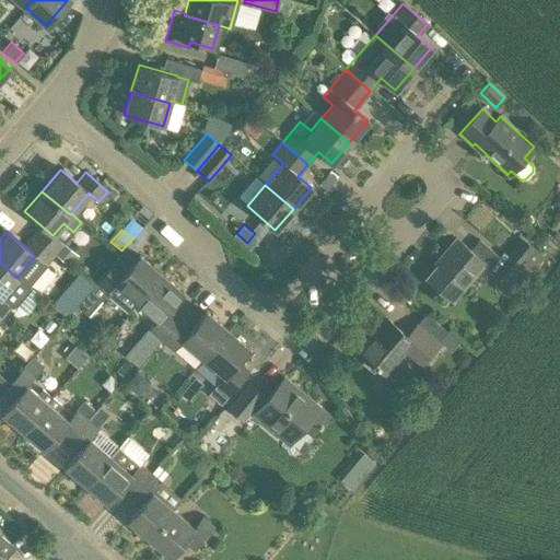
[(497,252),(478,236),(470,246),(488,261),(497,252)]
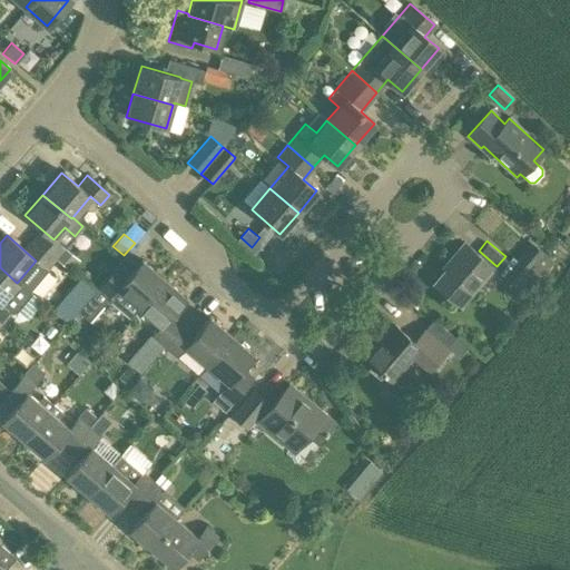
[(460,306),(492,267),(463,243),(448,261),(450,263),(433,284),(460,306)]
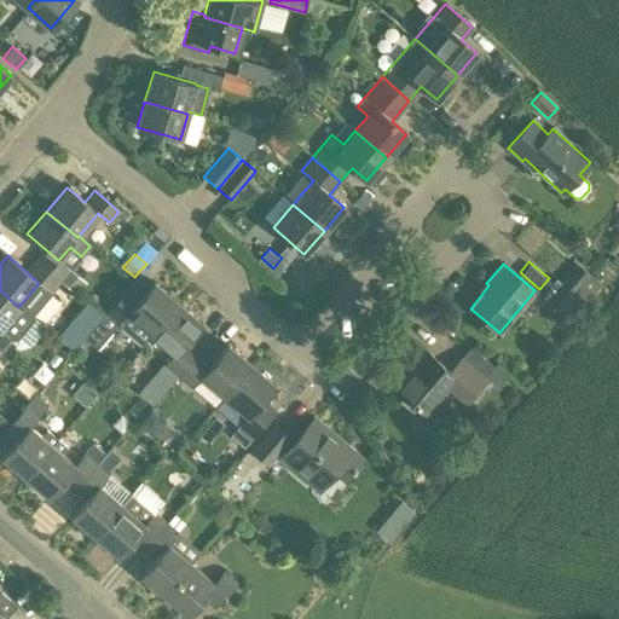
[(583,305),(601,284),(577,264),(559,283),(583,305)]
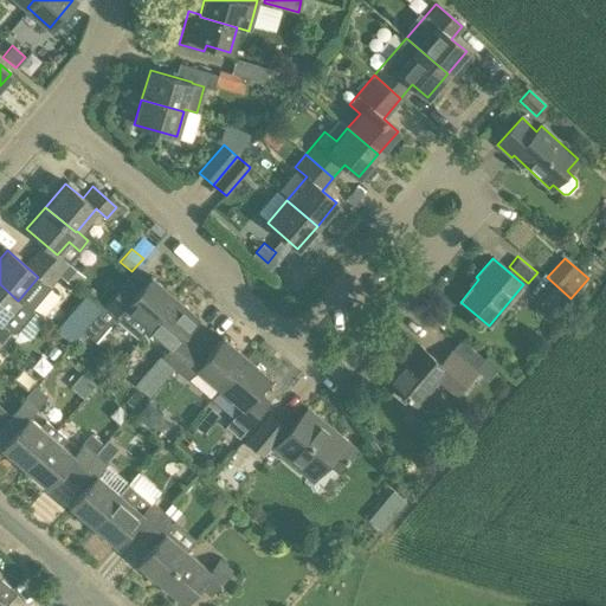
[(137,339),(147,327),(173,296),(150,277),(124,308),(116,318),(102,307),(83,330),(95,341),(114,318),(137,339)]
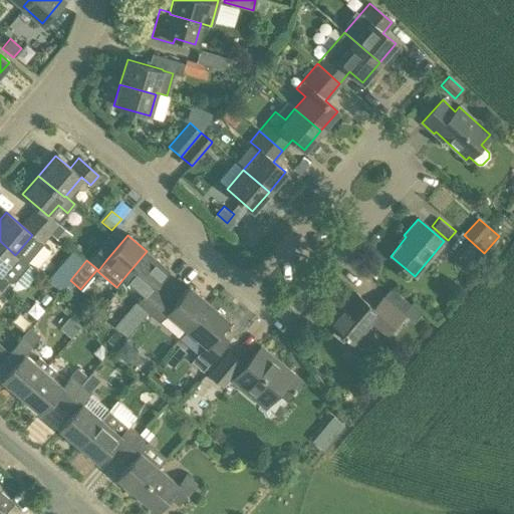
[(28,264),(16,254),(15,255),(0,241),(0,289),(2,291),(10,281),(15,280),(28,264)]
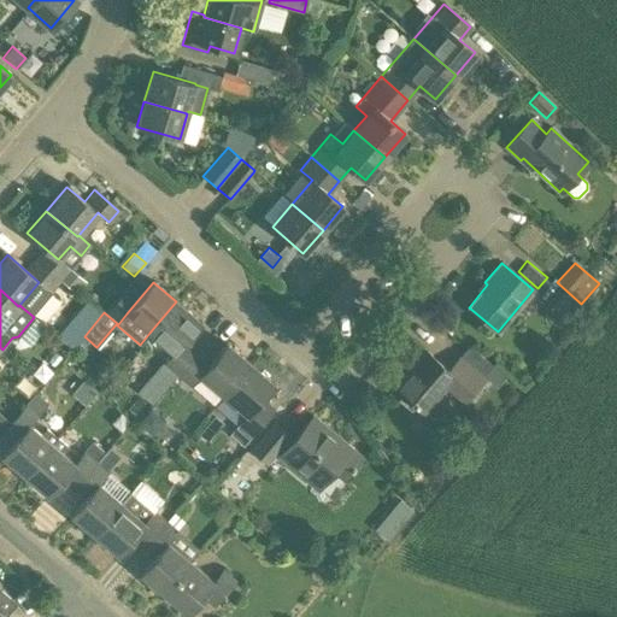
[(176,301),(150,333),(174,353),(200,322),(176,301)]
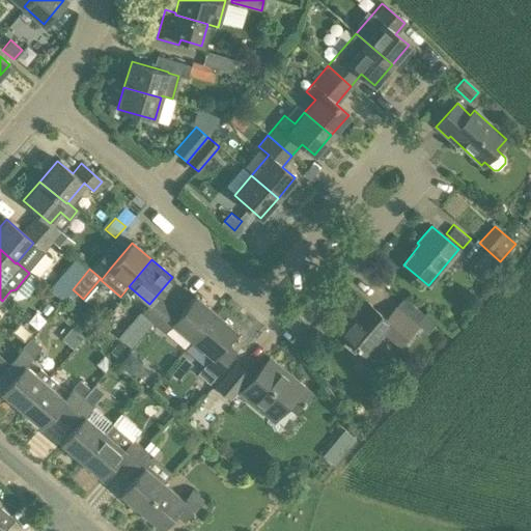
[(70,292),(56,281),(50,289),(63,300),(70,292)]
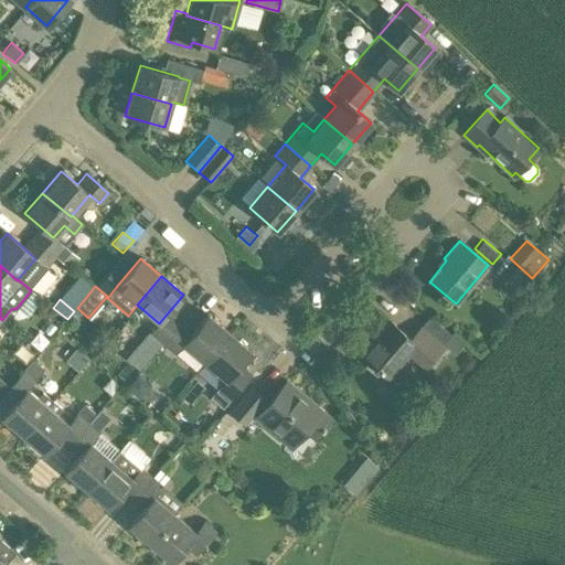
[(204,361),(228,333),(208,315),(183,343),(204,361)]
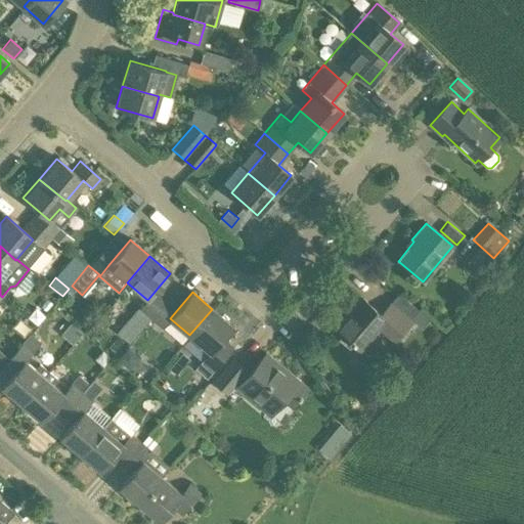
[(359,350),(386,319),(362,299),(336,330),(359,350)]
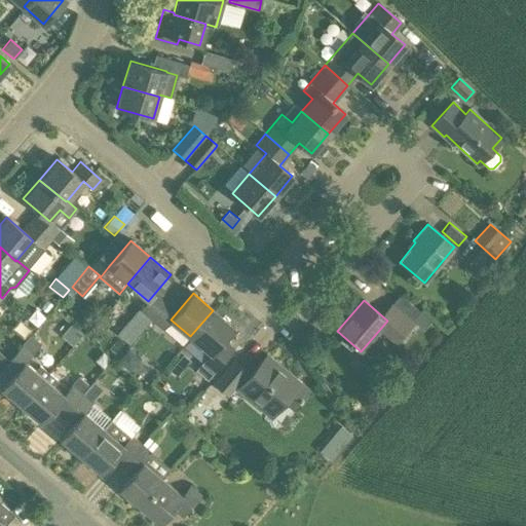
[(150,320),(138,309),(116,334),(128,345),(150,320)]
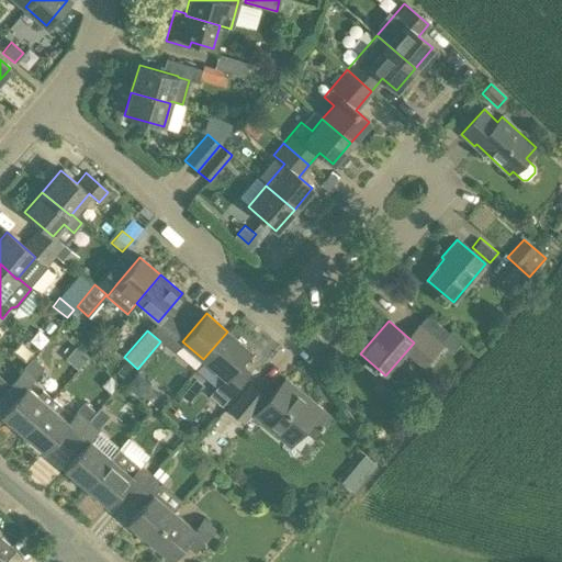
[(227,332),(203,359),(224,378),(248,349),(227,332)]
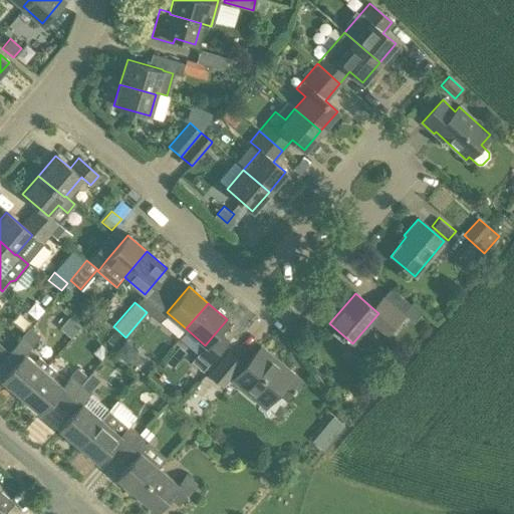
[(19,396),(46,364),(38,356),(33,362),(23,353),(30,345),(39,335),(29,327),(21,337),(11,349),(4,356),(14,364),(1,380),(19,396)]
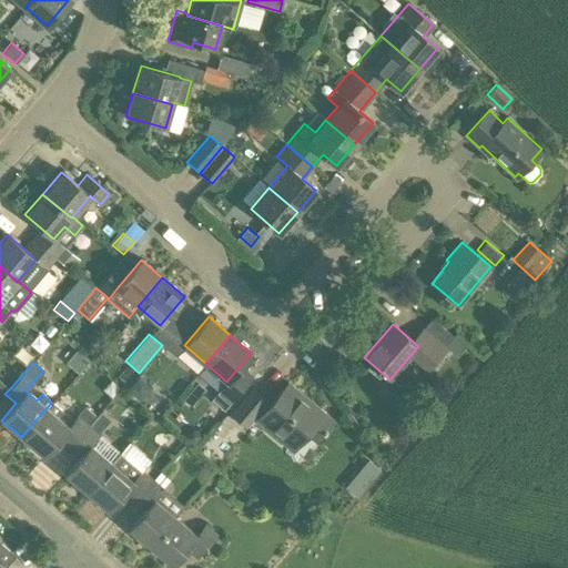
[(315,439),(332,421),(287,383),(257,419),(293,449),(307,433),(315,439)]
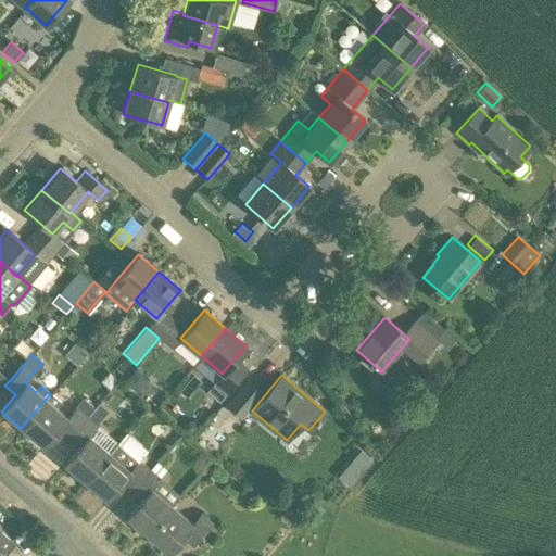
[(240,418),(262,393),(247,380),(225,405),(240,418)]
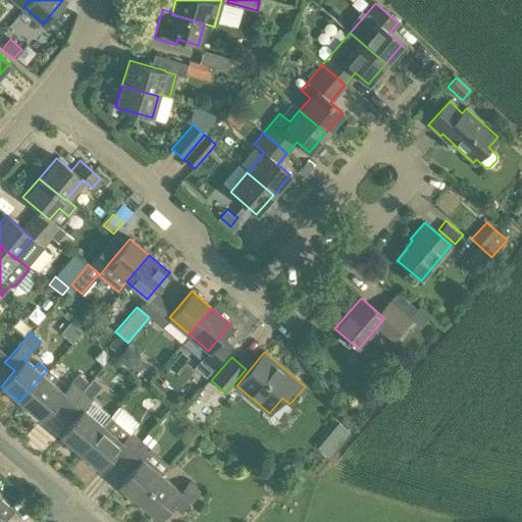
[(47,370),(19,402),(41,419),(63,393),(53,383),(57,378),(49,371),(47,370)]
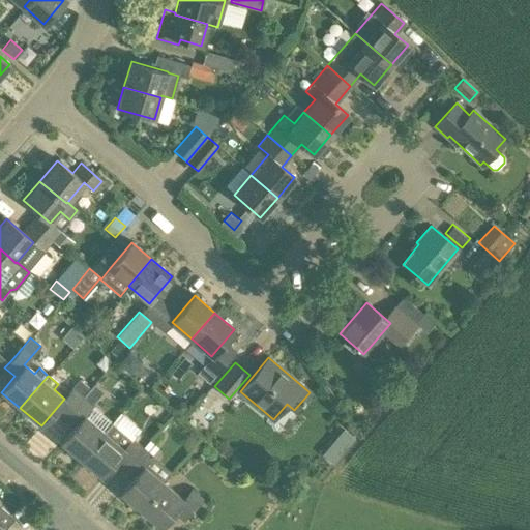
[(84,393),(94,401),(104,388),(93,380),(84,393)]
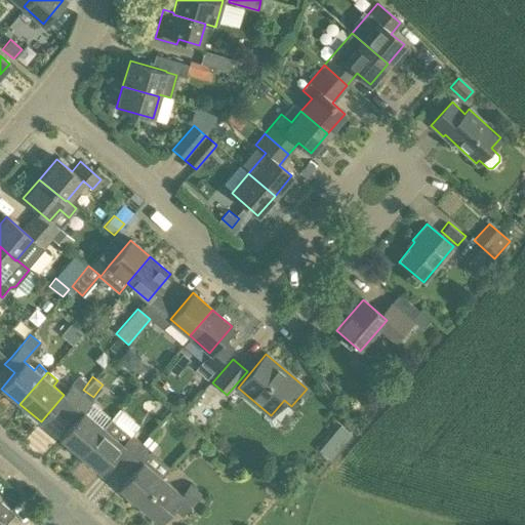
[(129,433),(138,422),(120,406),(111,416),(129,433)]
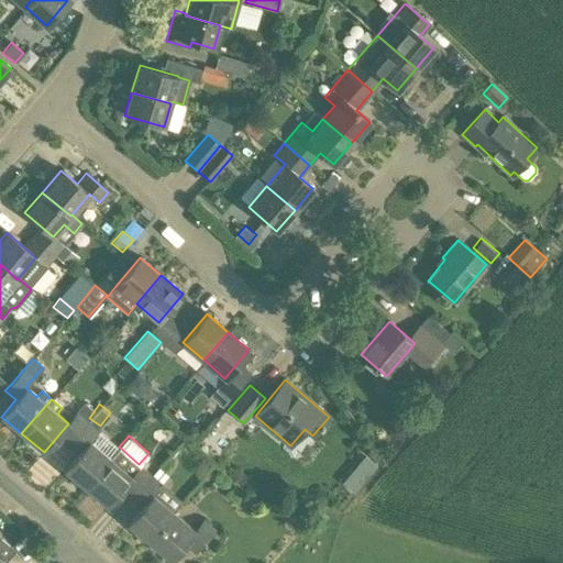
[(86,488),(110,460),(89,441),(65,471),(86,488)]
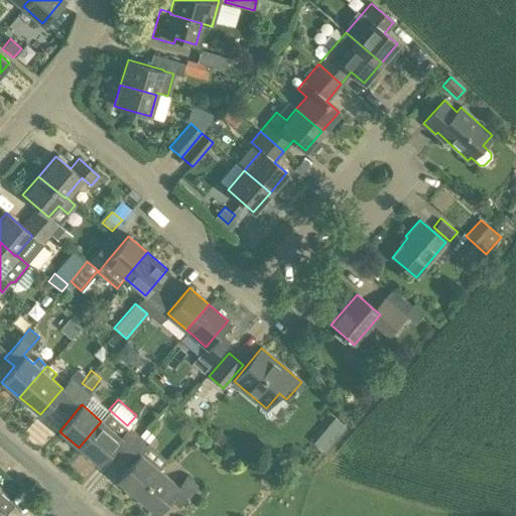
[(334,418),(324,430),(335,440),(345,427),(334,418)]
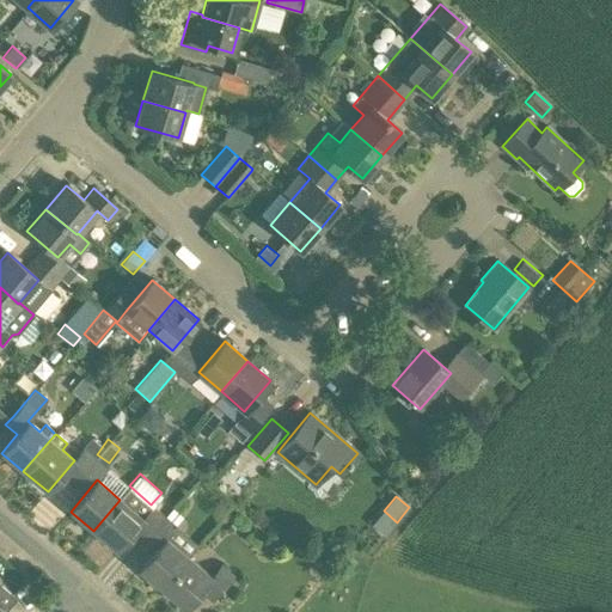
[(120,500),(93,531),(116,550),(142,519),(120,500)]
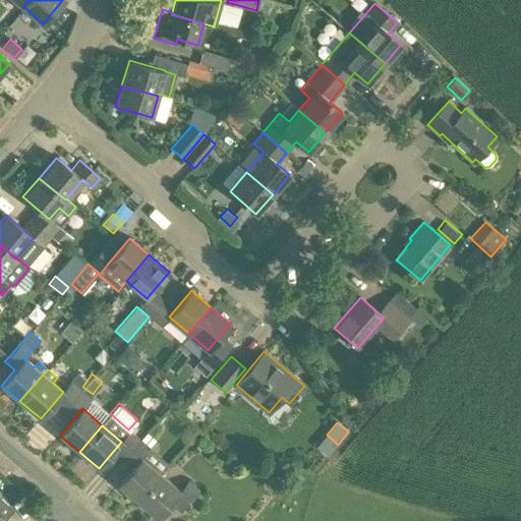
[(136,501),(160,474),(140,458),(118,484),(136,501)]
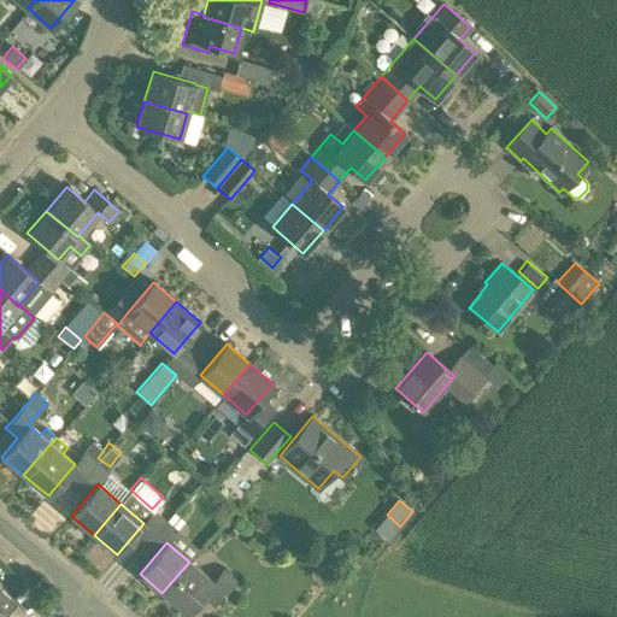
[(189,562),(162,593),(186,613),(213,581),(189,562)]
